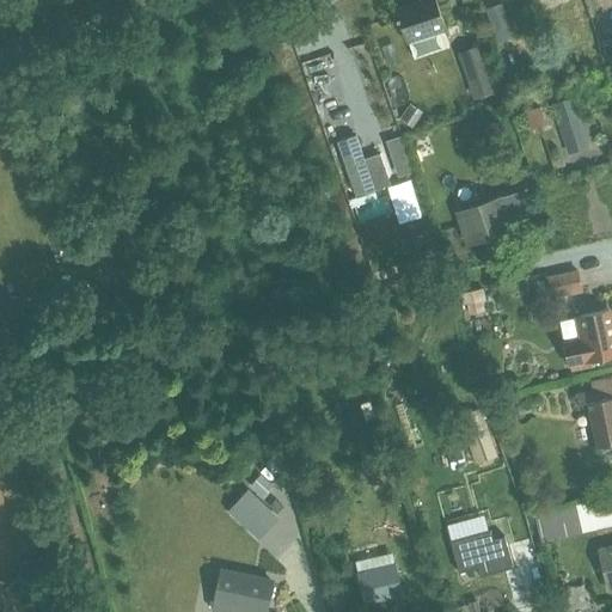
[(436,0),(430,0),(397,11),(405,44),(410,43),(415,59),(450,48),(436,0)]
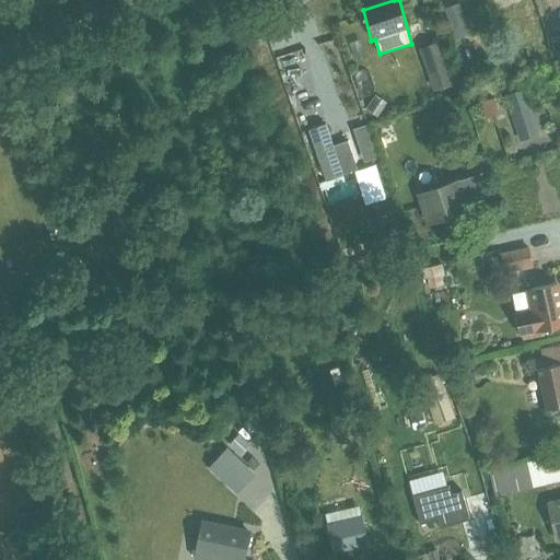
[(459,3),(444,9),(455,39),(470,34),(459,3)]
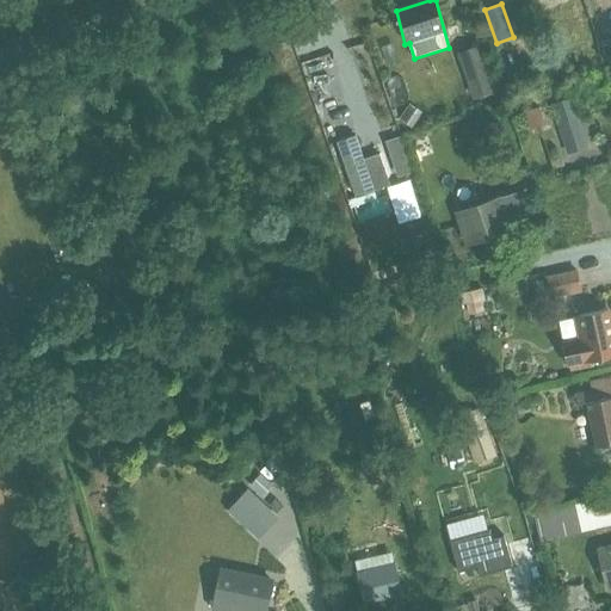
[(480,45),(457,53),(474,100),(495,93),(480,45)]
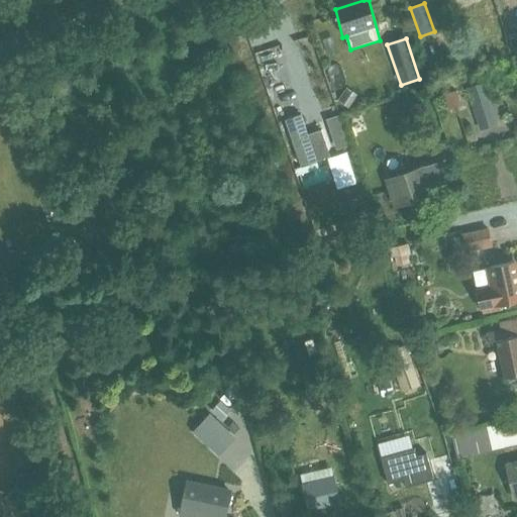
[(483,83),(468,88),(482,131),(497,126),(483,83)]
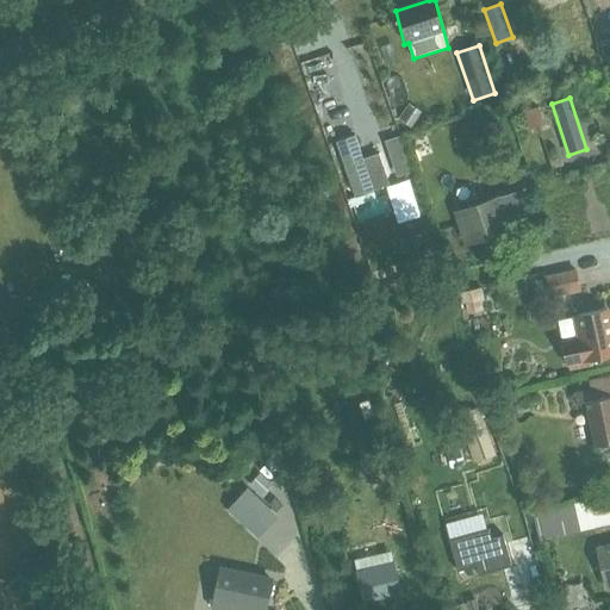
[(409,104),(399,119),(412,128),(422,112),(409,104)]
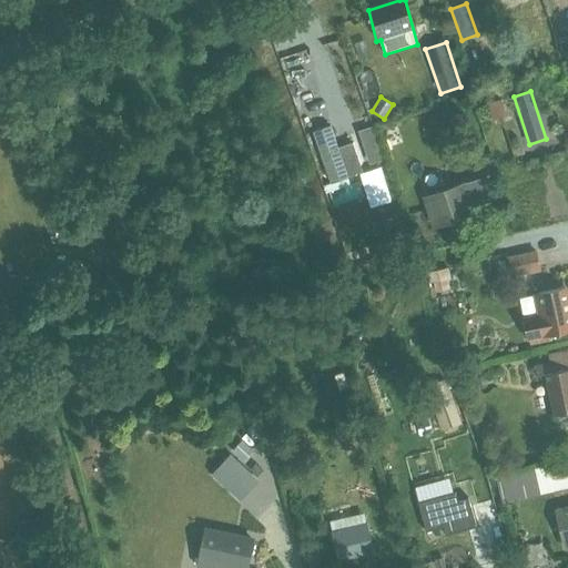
[(501,100),(488,104),(493,121),(506,117),(501,100)]
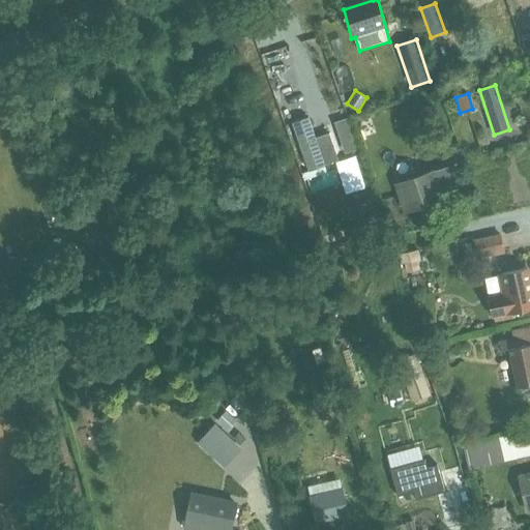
[(308,118),(293,123),(308,173),(325,168),(324,165),(315,138),(308,118)]
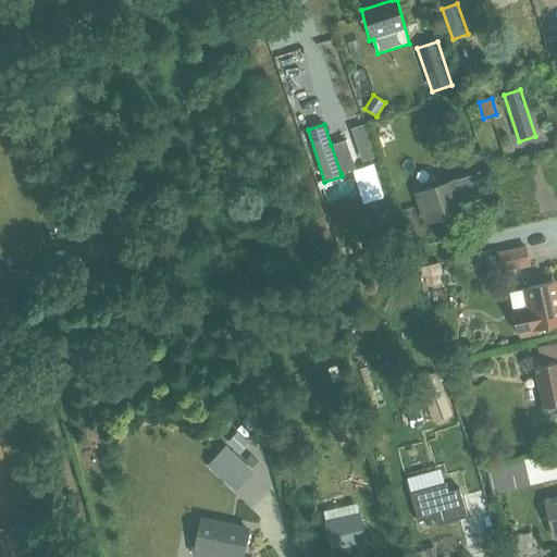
[(348,139),(331,145),(341,173),(358,168),(348,139)]
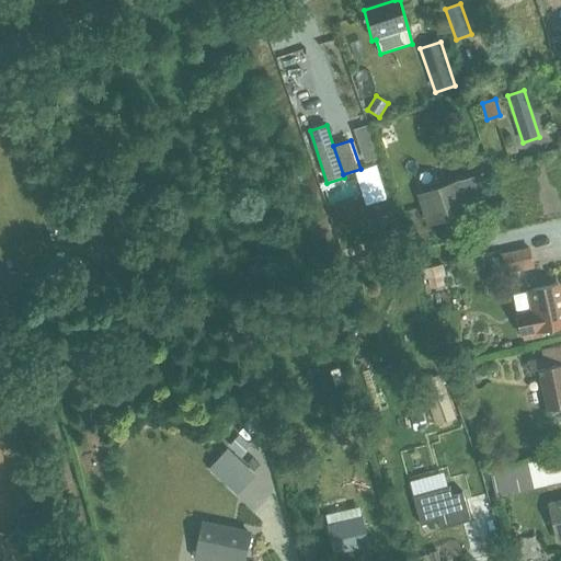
[(480,173),(419,194),(430,225),(470,212),(472,216),(492,208),(480,173)]
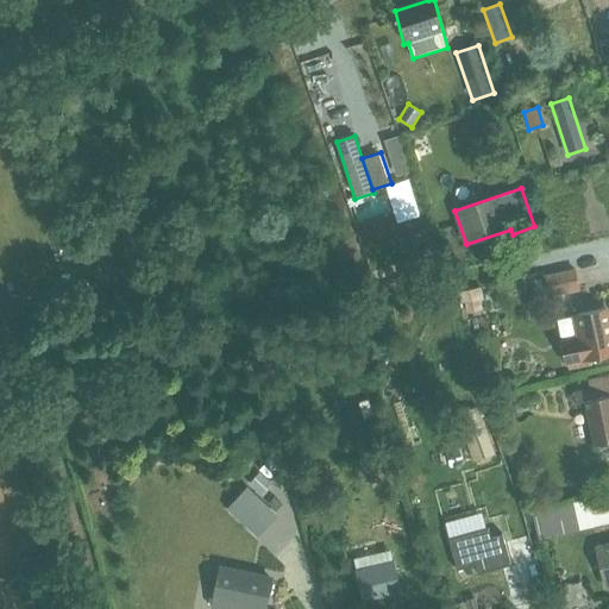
[(426,233),(413,238),(422,265),(435,261),(426,233)]
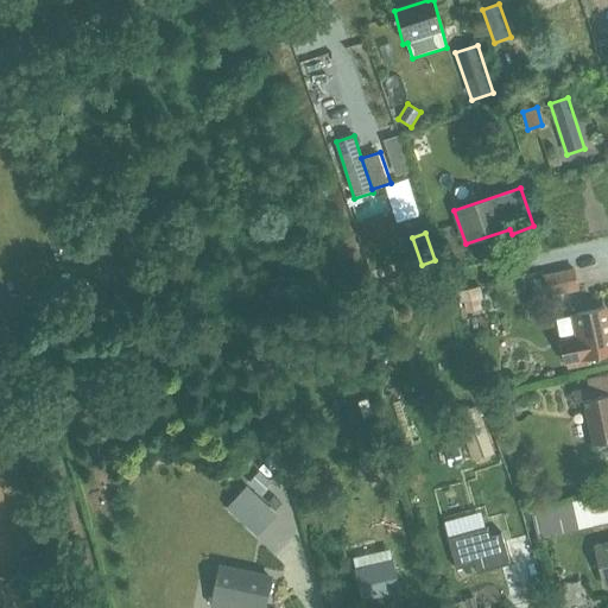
[(354,236),(339,240),(347,268),(361,265),(354,236)]
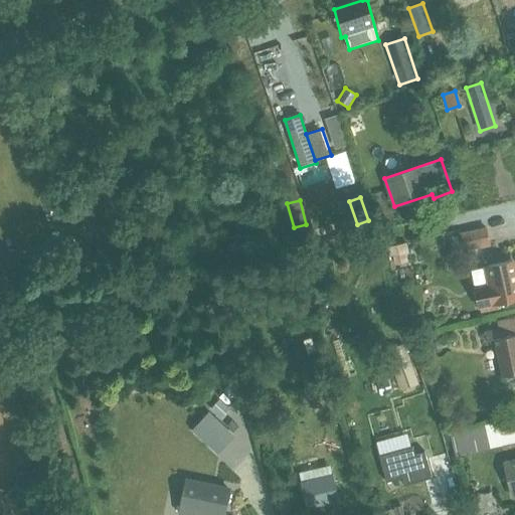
[(275,207),(258,211),(261,224),(287,218),(285,210),(276,212),(275,207)]
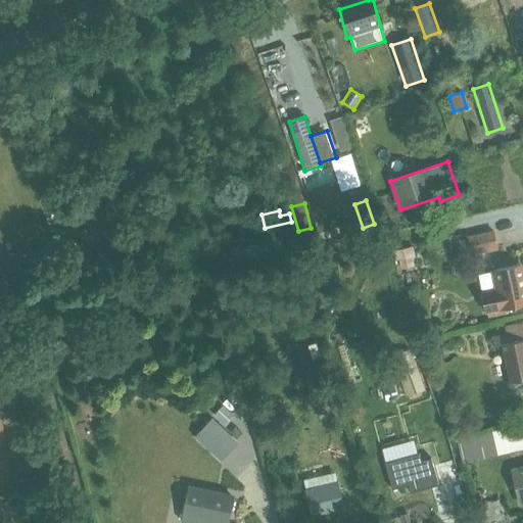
[(494,233),(468,238),(471,254),(497,249),(494,233)]
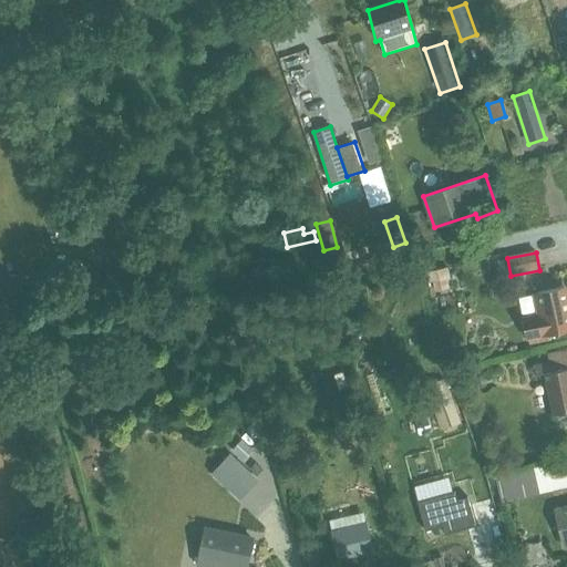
[(447,269),(426,274),(429,285),(432,284),(434,294),(449,290),(446,280),(450,279),(447,269)]
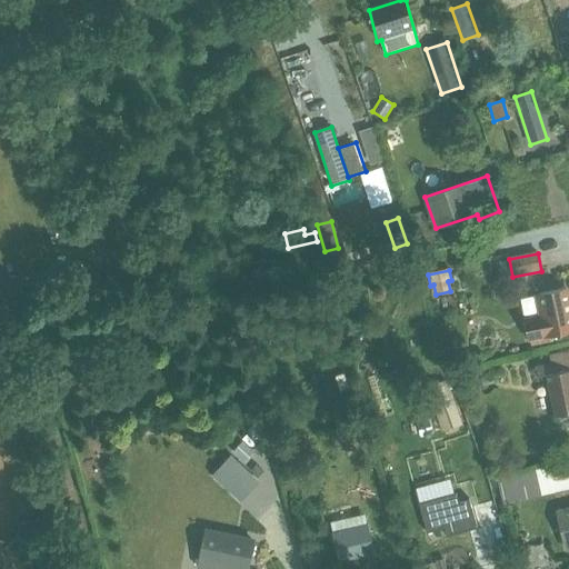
[(398,273),(390,276),(395,297),(410,293),(408,282),(400,283),(398,273)]
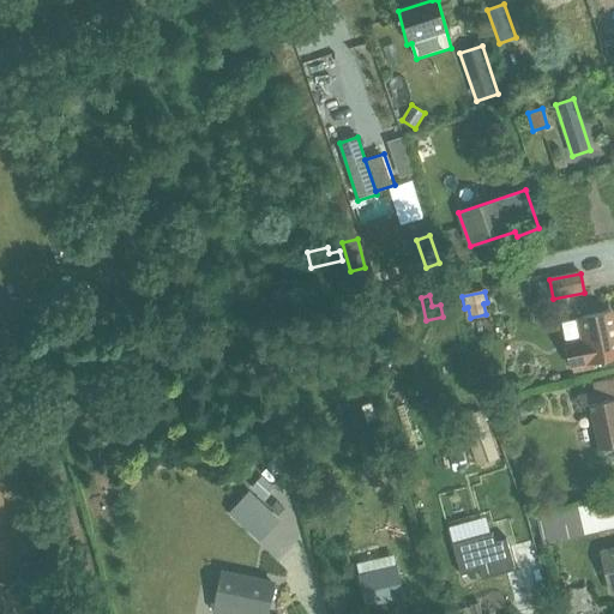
[(587,339),(565,344),(571,369),(573,368),(573,373),(597,368),(596,363),(613,359),(613,327),(611,312),(583,317),(587,339)]
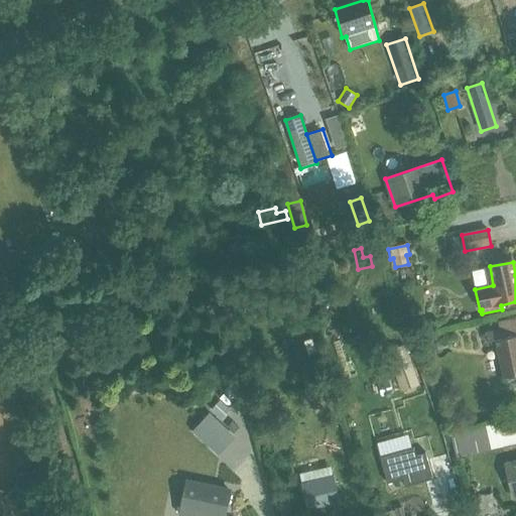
[(500,330),(486,333),(488,341),(495,340),(503,378),(515,375),(515,317),(498,321),(500,330)]
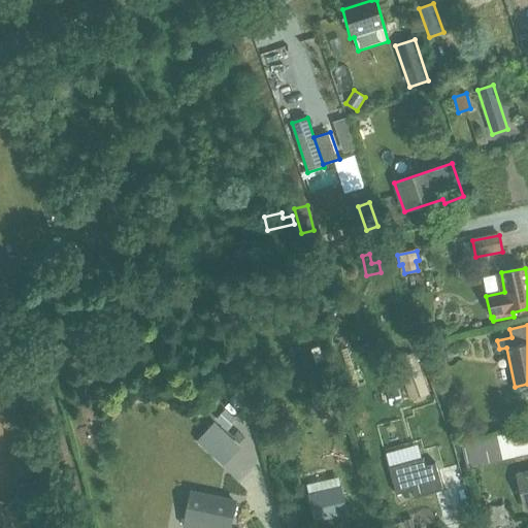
[(414,352),(395,359),(411,401),(430,394),(414,352)]
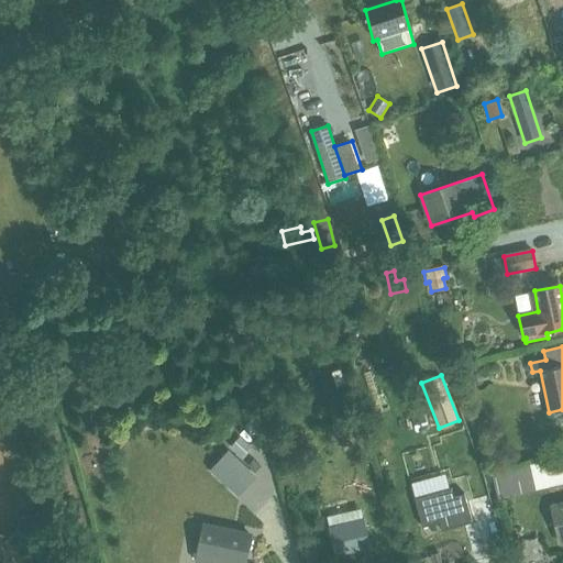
[(240,437),(231,446),(244,457),(253,448),(240,437)]
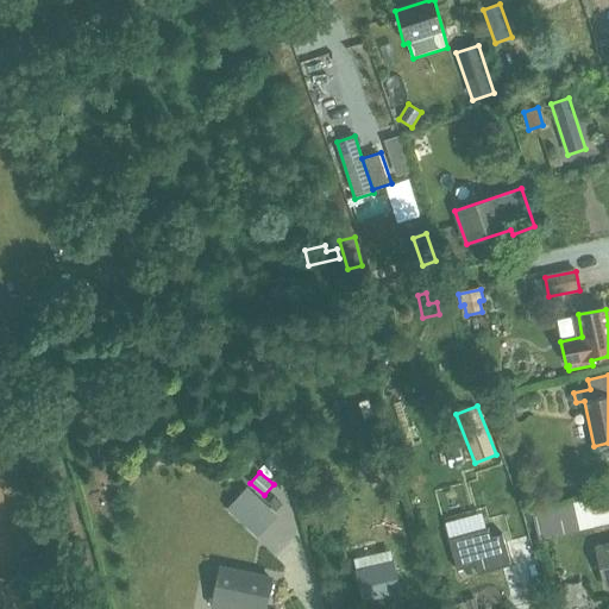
[(248,487),(227,509),(258,537),(278,515),(248,487)]
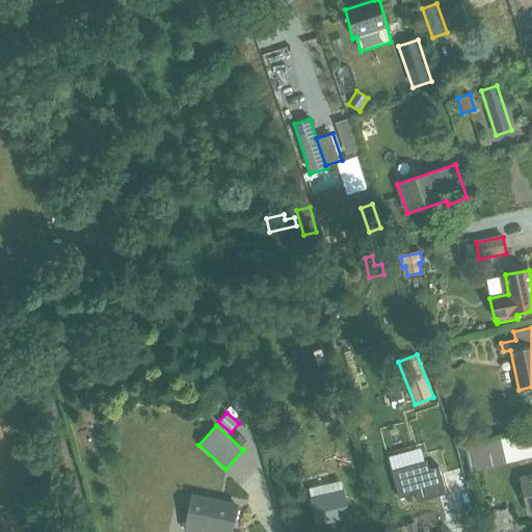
[(531,431),(512,436),(519,460),(531,456),(531,431)]
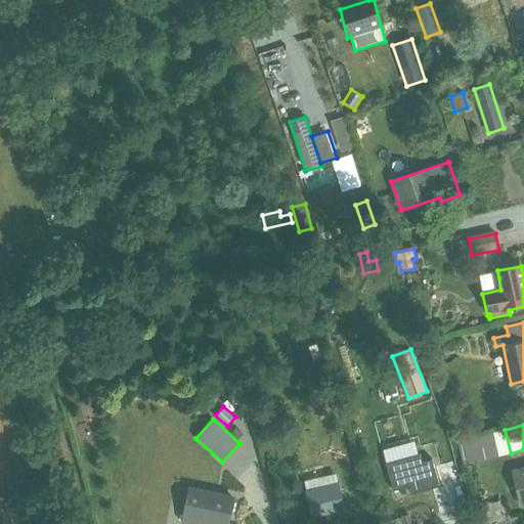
[(511,453),(505,430),(457,441),(464,465),(511,453)]
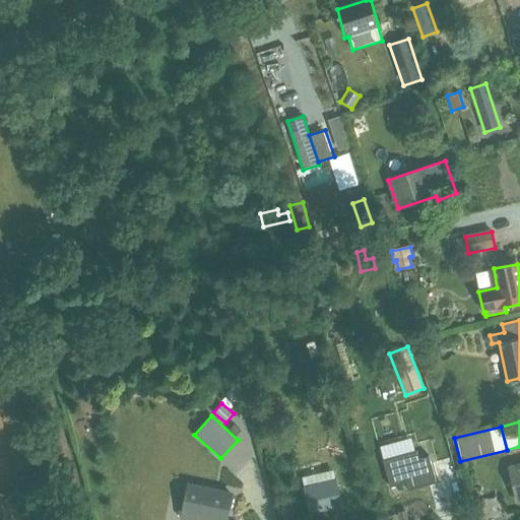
[(414,442),(381,452),(391,488),(406,483),(408,491),(437,482),(430,456),(419,459),(414,442)]
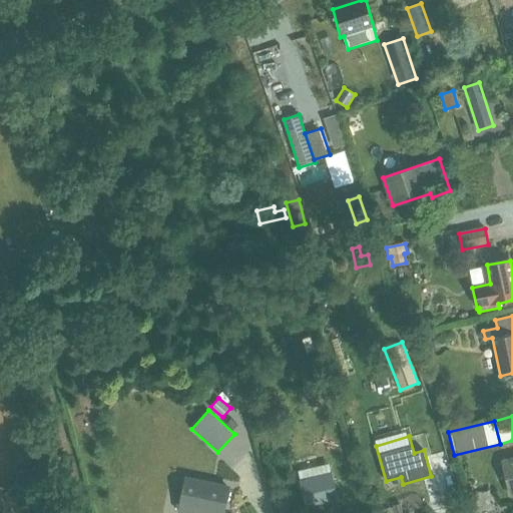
[(512,459),(501,462),(510,496),(512,494),(512,459)]
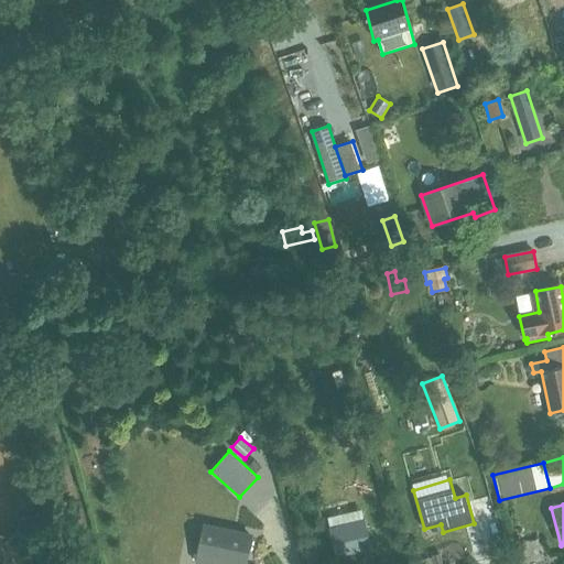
[(361,510),(328,518),(337,560),(373,551),(366,519),(364,520),(361,510)]
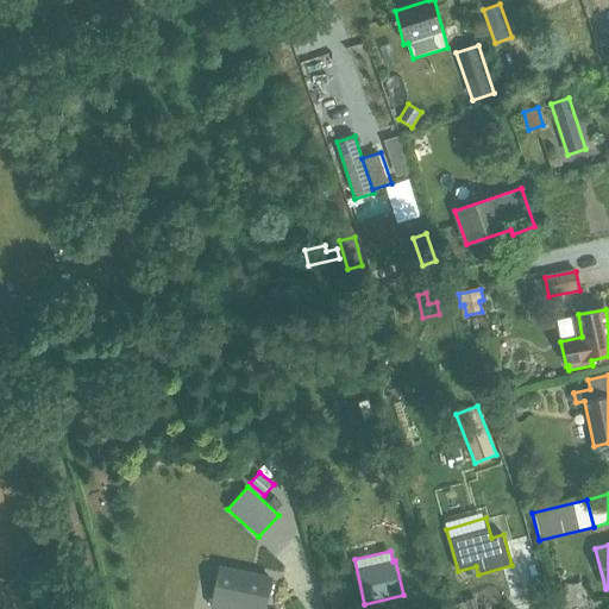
[(221,565),(212,607),(223,608),(265,608),(274,575),(221,565)]
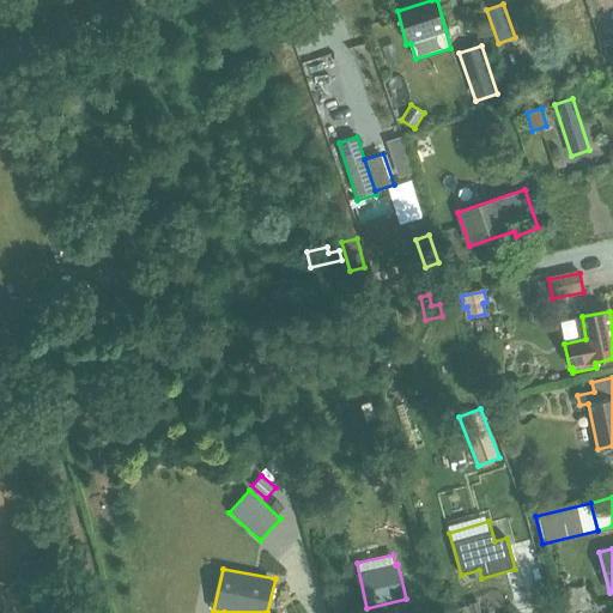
[(575,578),(559,581),(563,607),(578,606),(575,578)]
